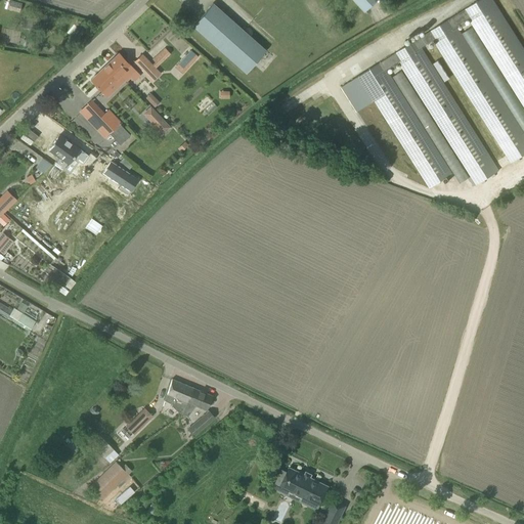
[(9,0),(7,9),(18,12),(22,3),(10,0),(9,0)]
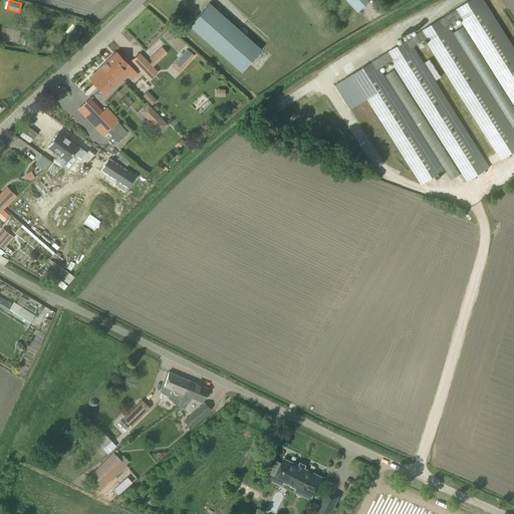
[(391,61),(396,68),(461,174),(467,182),(490,167),(414,47),(425,40),(501,160),(513,152),(513,129),(448,25),(459,18),(513,104),(513,47),(484,0),(468,0),(334,84),(348,107),(365,96),(422,185),(445,170),(384,75),(379,67),(391,61)]
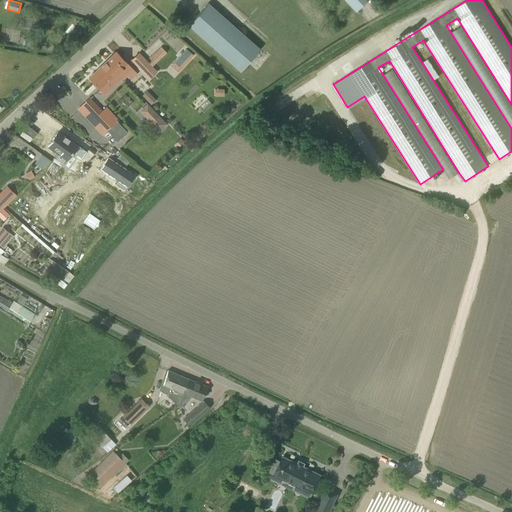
[(345,0),(356,12),(368,0),(345,0)]
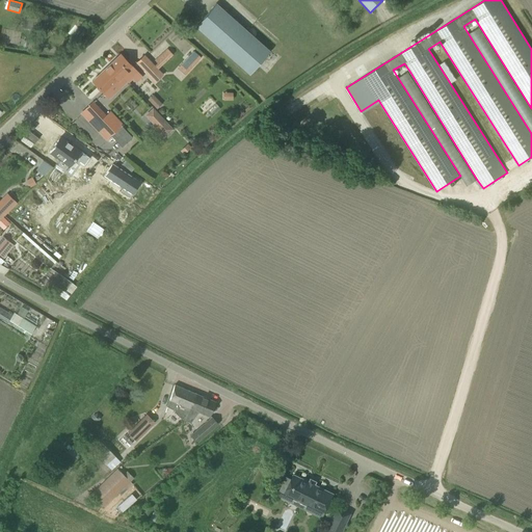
[(270,51),(216,3),(195,26),(249,74),(270,51)]
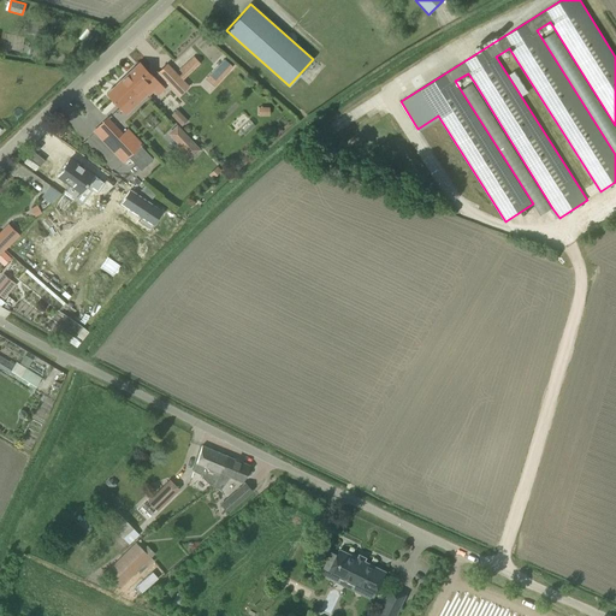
[(544,40),(615,153),(615,126),(556,31),(544,40)]
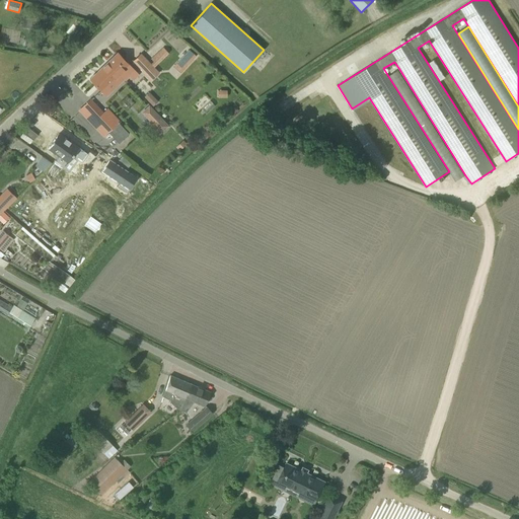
[(140,54),(133,61),(151,79),(158,73),(153,68),(168,53),(165,50),(150,65),(148,62),(140,54)]
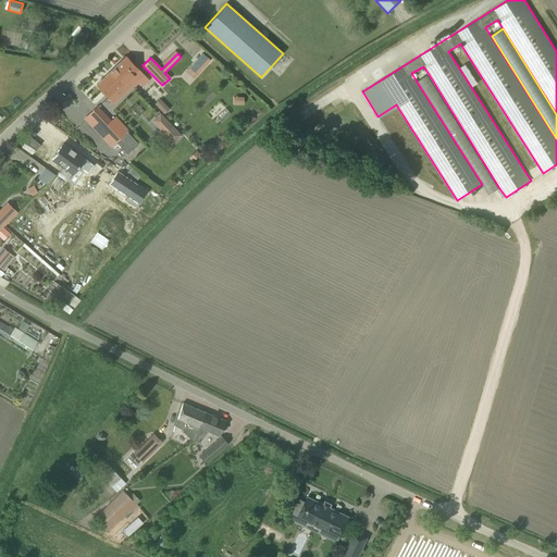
[(193,77),(210,60),(202,53),(186,71),(193,77)]
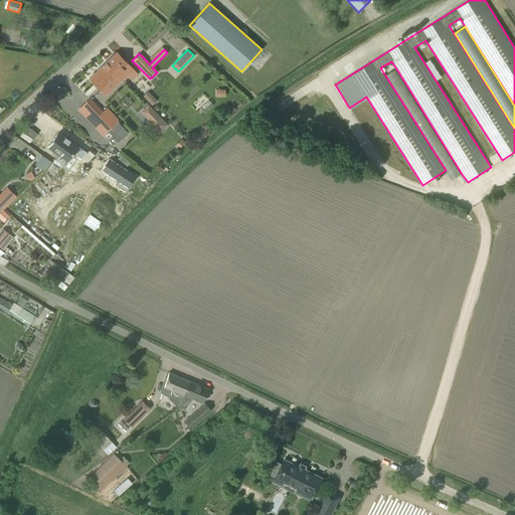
[(122,77),(124,79),(128,75),(132,79),(138,74),(133,69),(116,52),(106,61),(122,77)]
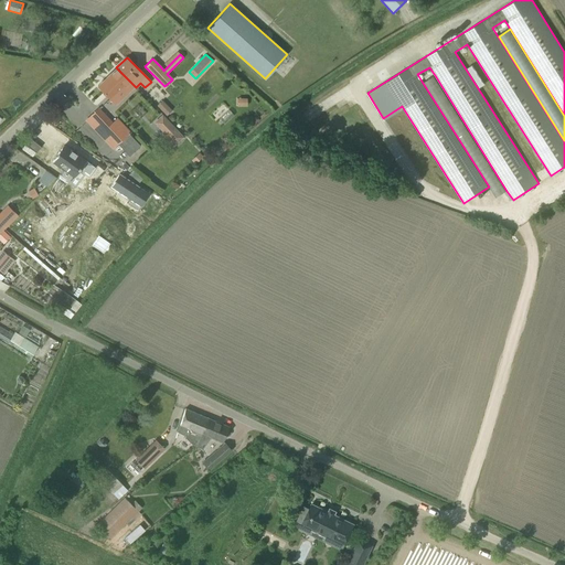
[(116,67),(97,85),(110,98),(115,94),(119,98),(134,85),(116,67)]
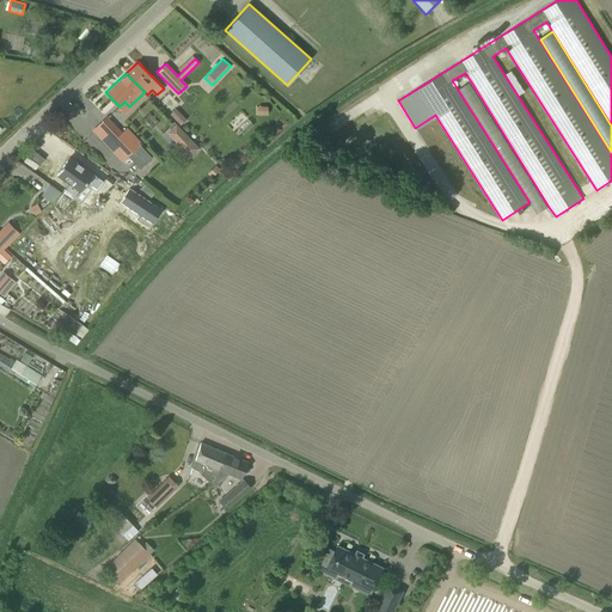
[(470,83),(458,90),(537,214),(549,207),(470,83)]
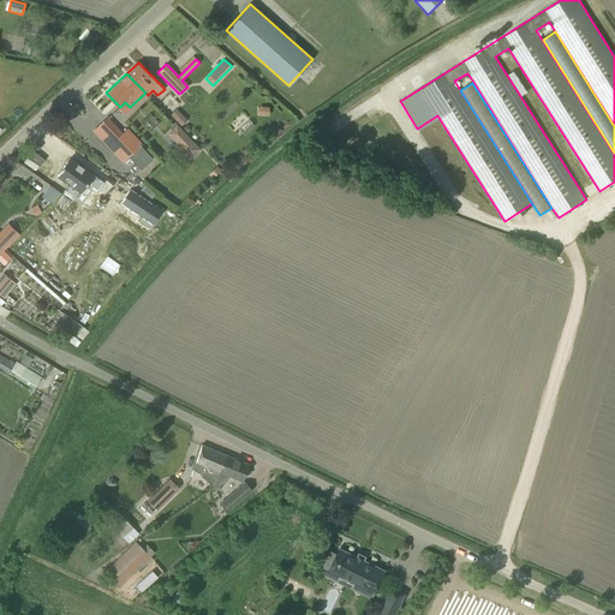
[(177,108),(171,114),(181,125),(187,119),(177,108)]
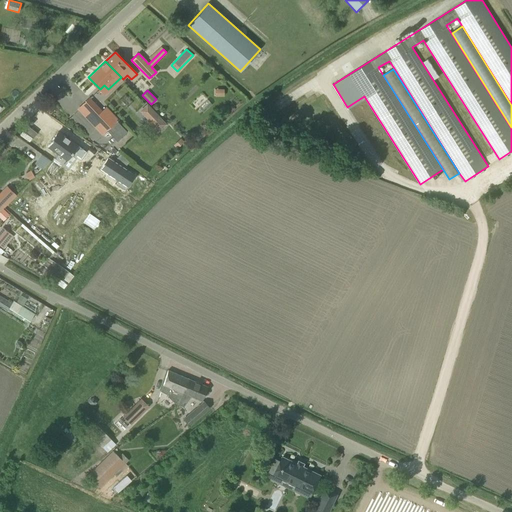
[(82,105),(106,130),(117,141),(127,132),(116,121),(118,120),(106,107),(101,111),(89,98),(82,105)]
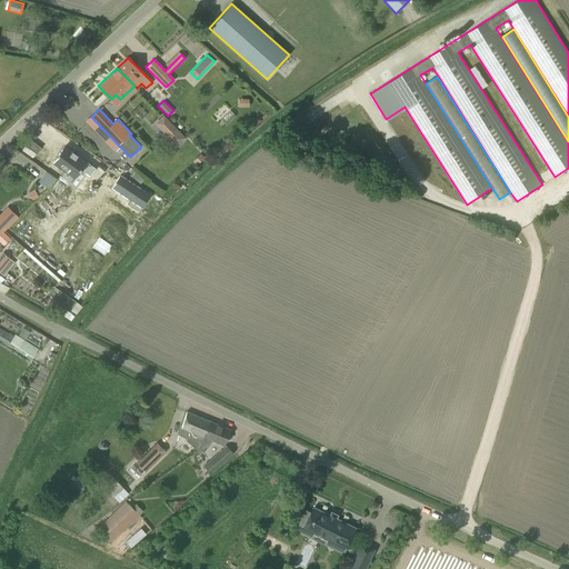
[(163,132),(162,135),(175,148),(185,138),(172,125),(163,132)]
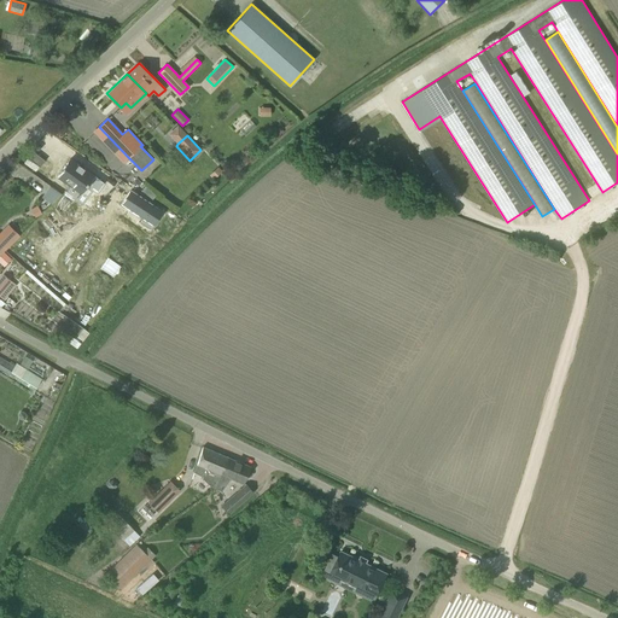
[(70,161),(57,178),(68,186),(63,193),(74,202),(86,185),(95,193),(103,185),(70,161)]
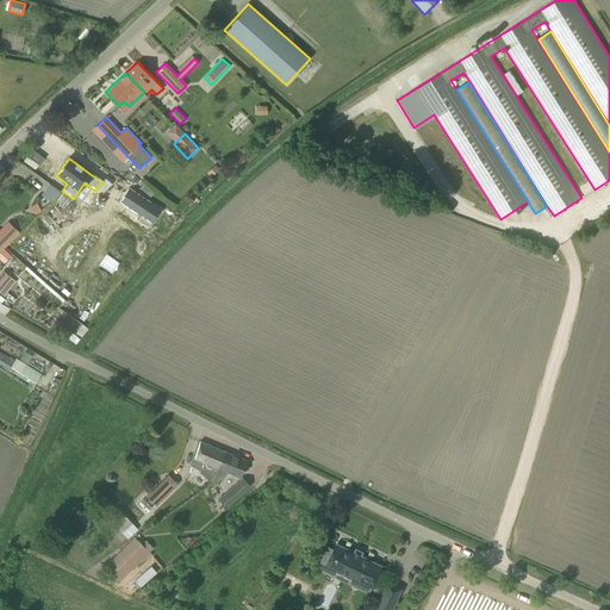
[(50,201),(60,190),(49,181),(39,193),(50,201)]
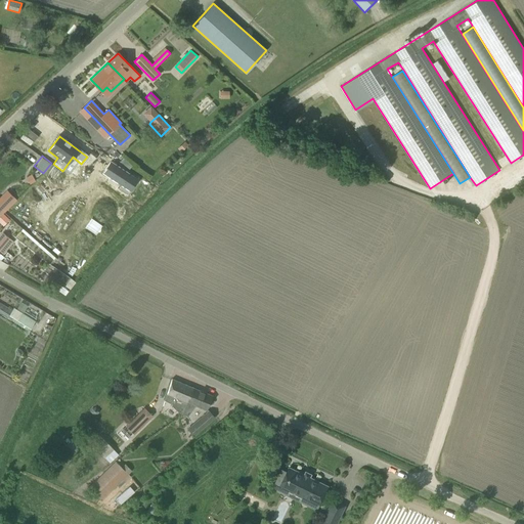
[(124,171),(116,182),(135,195),(143,183),(124,171)]
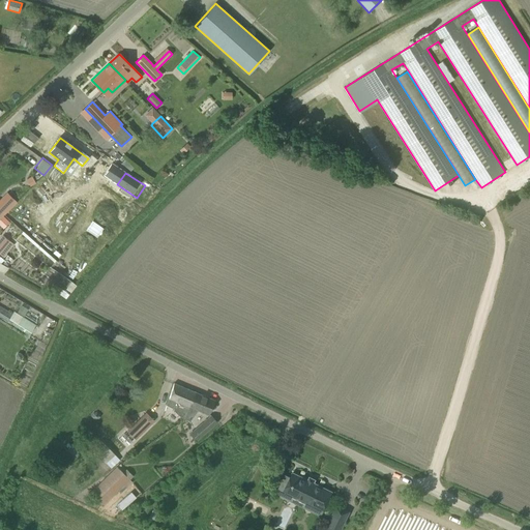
[(3,196),(0,199),(0,218),(5,213),(4,212),(9,207),(11,208),(17,202),(7,193),(3,196)]
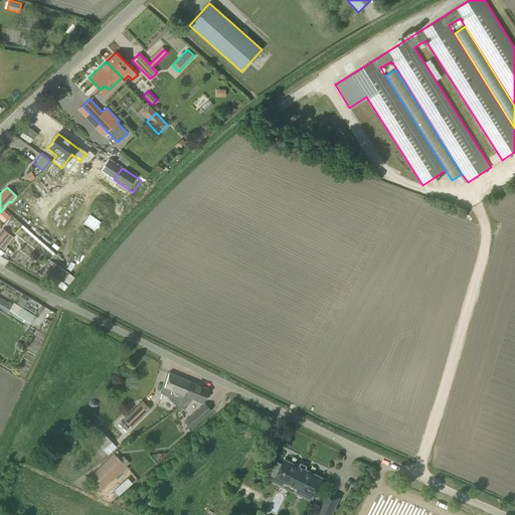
[(3,228),(0,231),(0,246),(1,248),(12,235),(3,228)]
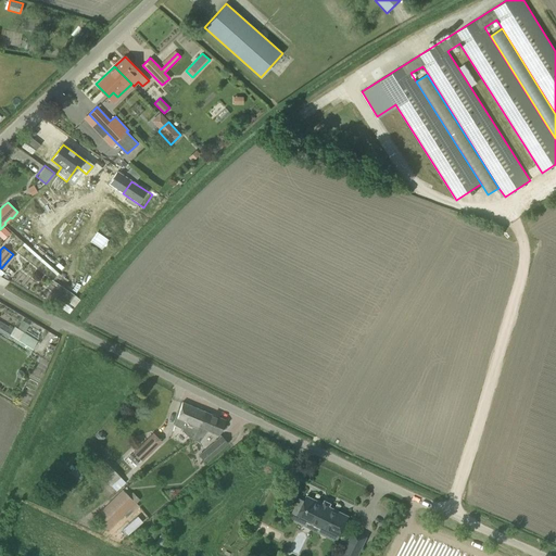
[(75,275),(86,283),(95,274),(85,265),(75,275)]
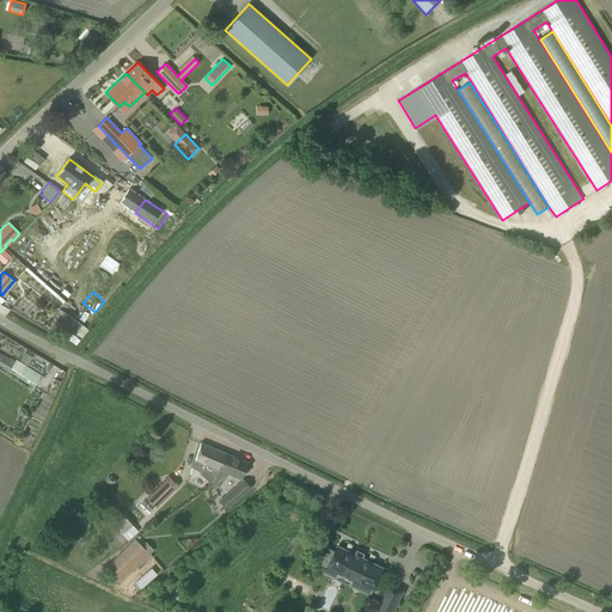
[(83,324),(75,332),(81,337),(87,330),(83,324)]
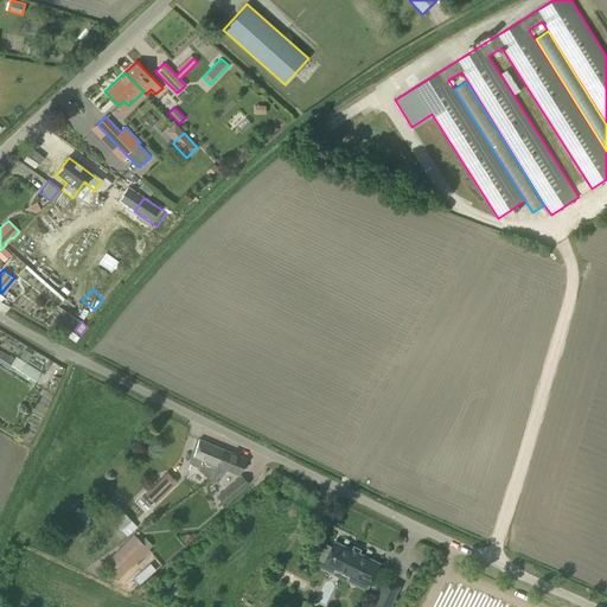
[(27,360),(32,352),(24,349),(20,357),(27,360)]
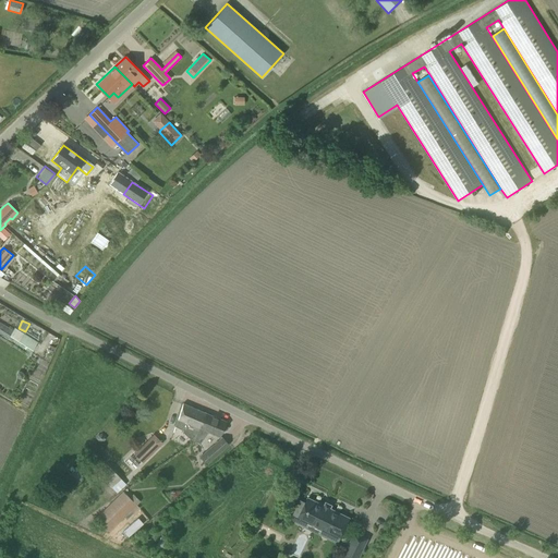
[(0,332),(4,336),(9,328),(0,322),(0,332)]
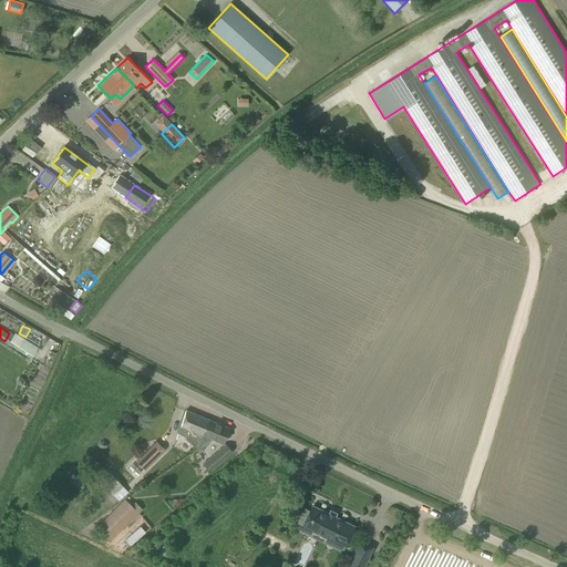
[(38,347),(14,332),(8,343),(31,358),(38,347)]
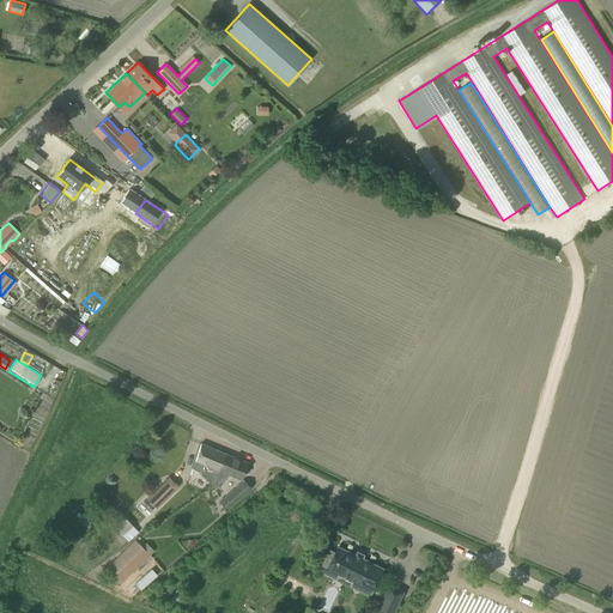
[(212,484),(224,453),(200,443),(190,468),(201,472),(200,474),(208,483),(212,484)]
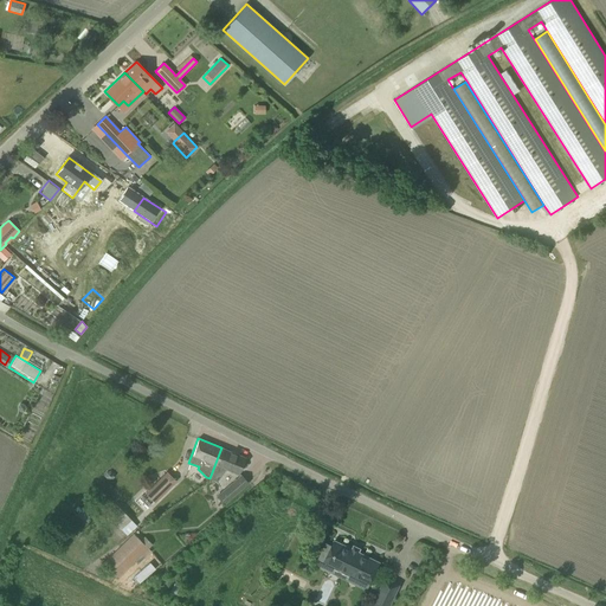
[(210,478),(217,481),(225,469),(238,475),(245,457),(221,447),(210,478)]
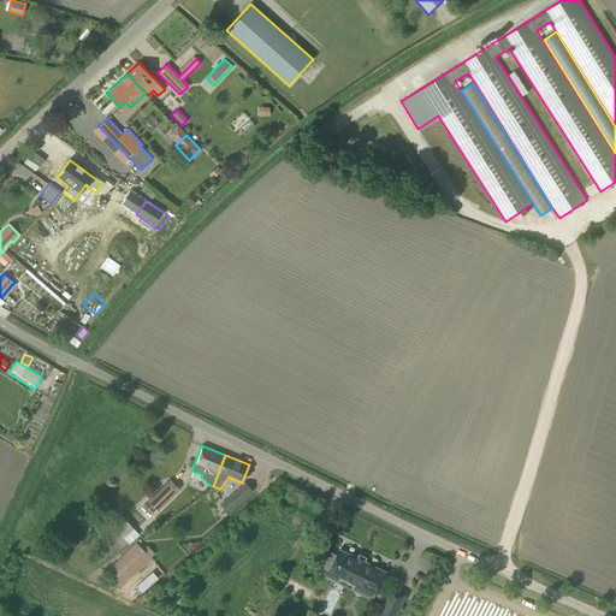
[(148,501),(157,509),(178,489),(170,480),(148,501)]
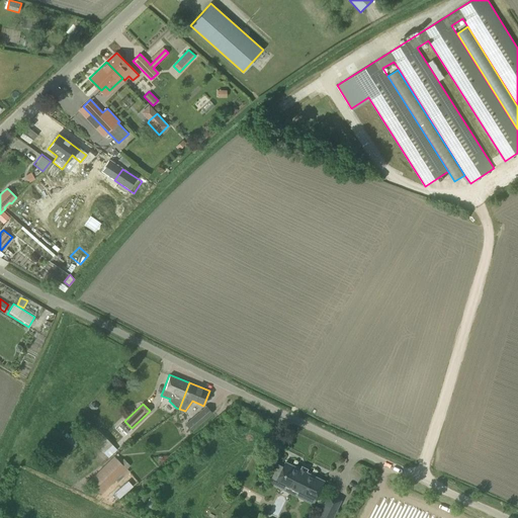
[(185,424),(191,431),(211,413),(205,406),(185,424)]
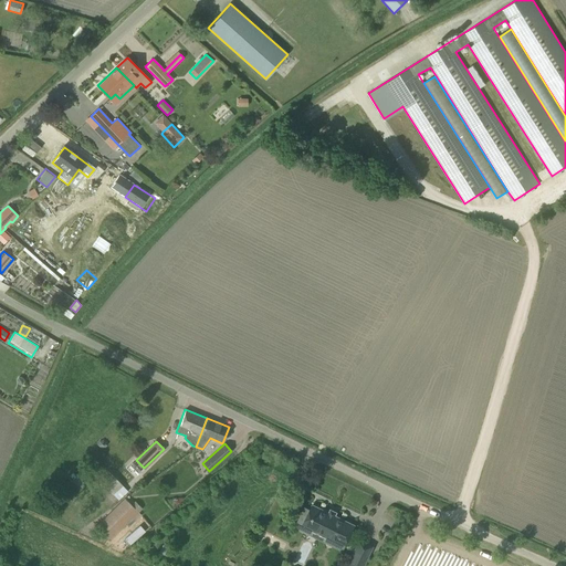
[(118,500),(128,491),(114,475),(104,484),(118,500)]
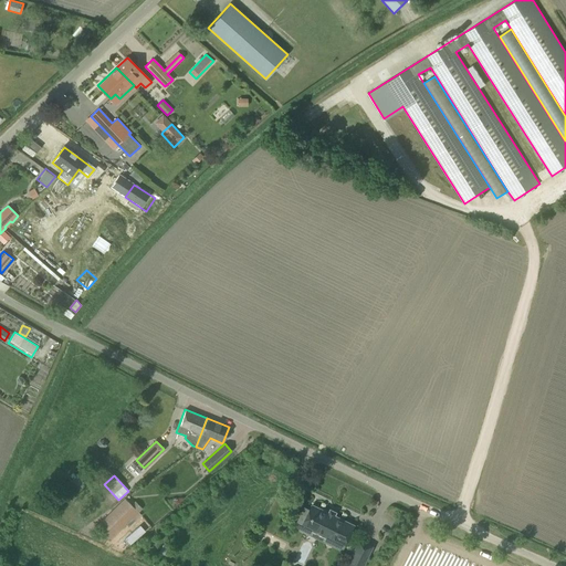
[(138,512),(143,509),(135,501),(130,504),(124,498),(96,525),(111,540),(138,512)]
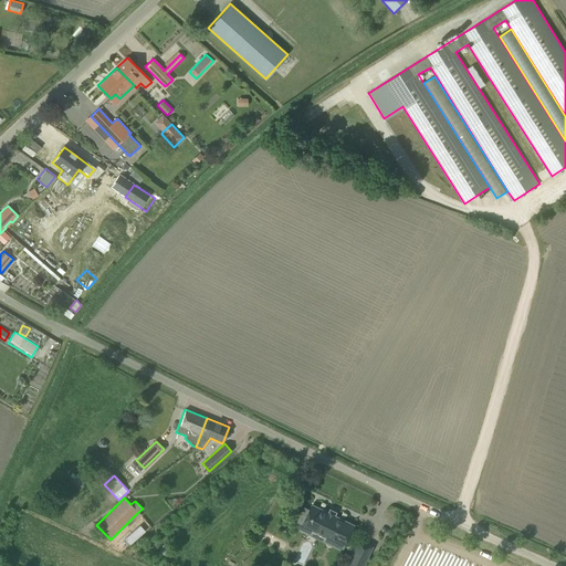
[(313,504),(311,510),(304,506),(294,527),(308,534),(311,528),(345,545),(349,535),(355,525),(336,516),(328,512),(313,504)]
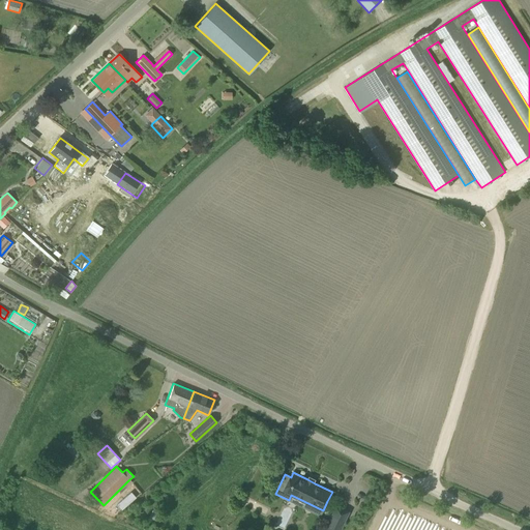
[(325,529),(327,529),(341,529),(350,511),(336,505),(325,529)]
